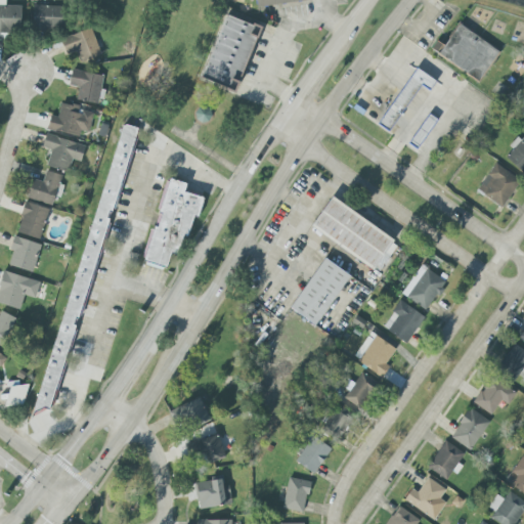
[(22,6),(5,6),(5,0),(0,0),(0,32),(20,32),(22,6)]
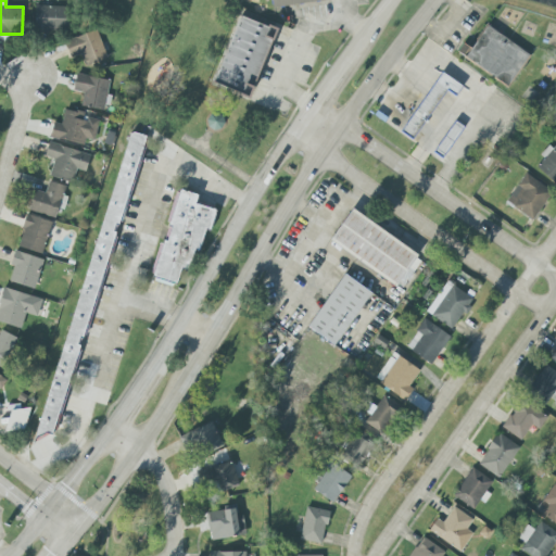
[(67,7),(34,7),(34,32),(67,33),(67,7)]
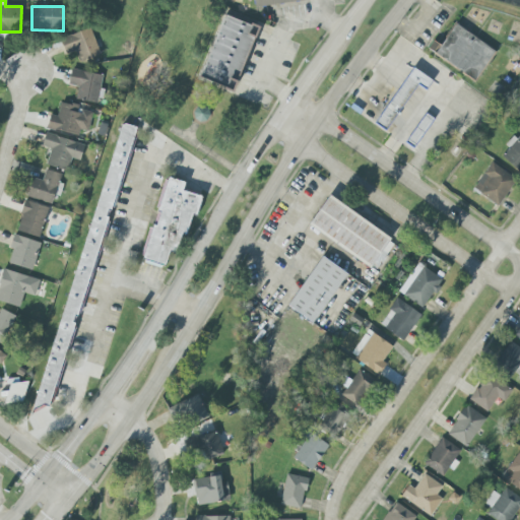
[(198,77),(224,15),(258,29),(232,91),(198,77)]
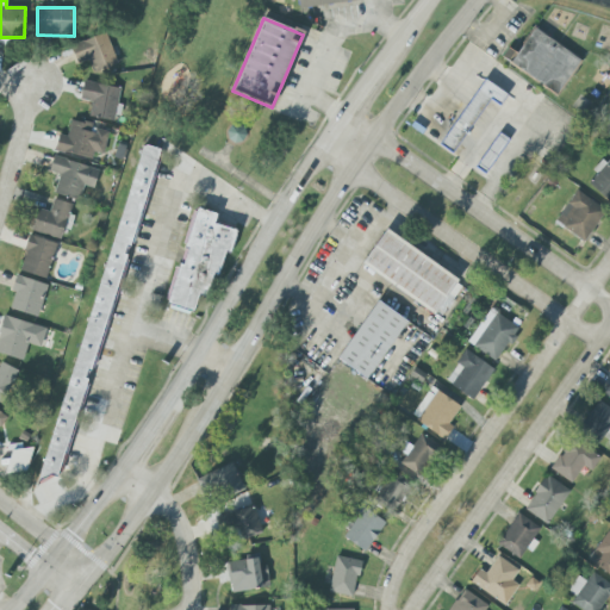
[(555,97),(508,63),(534,26),(582,60),(555,97)]
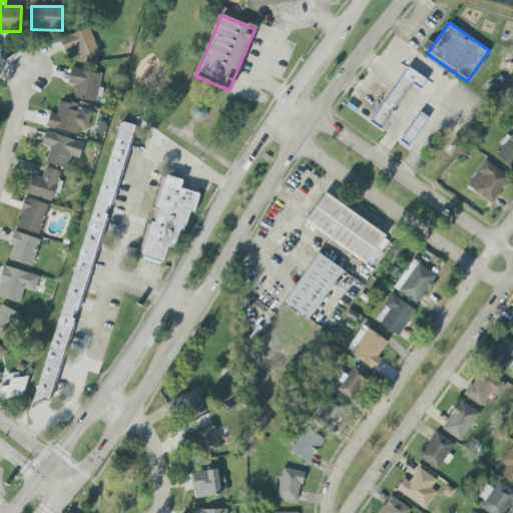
[(79,61),(98,54),(88,27),(59,39),(65,54),(75,50),(79,61)]
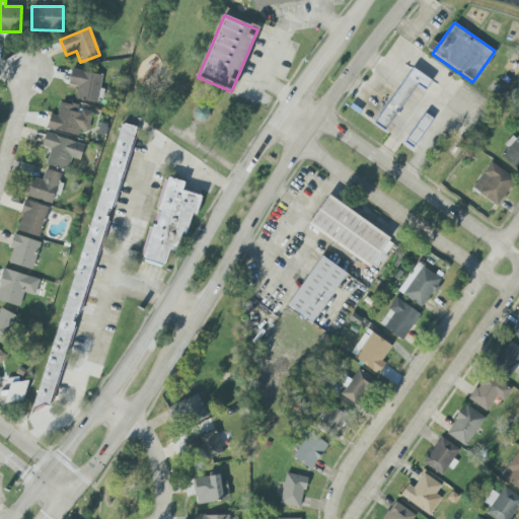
[(374,123),(413,68),(432,81),(426,90),(418,84),(385,131),(374,123)]
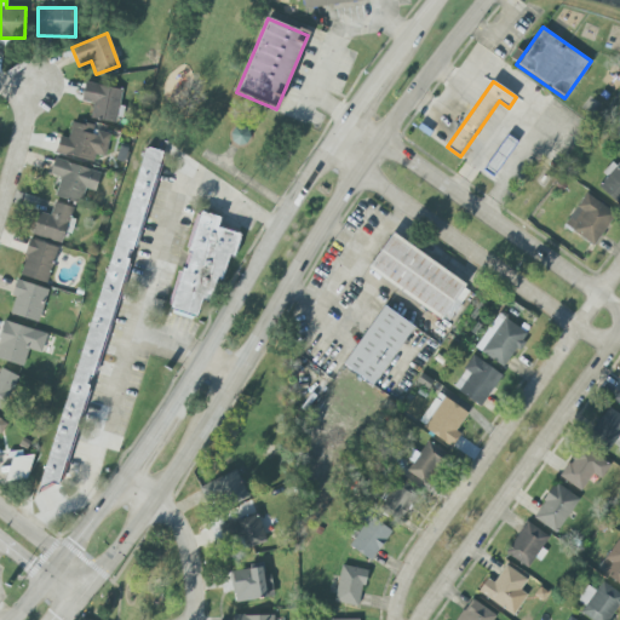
[(121,89),(84,84),(81,102),(92,103),(91,120),(118,122),(121,89)]
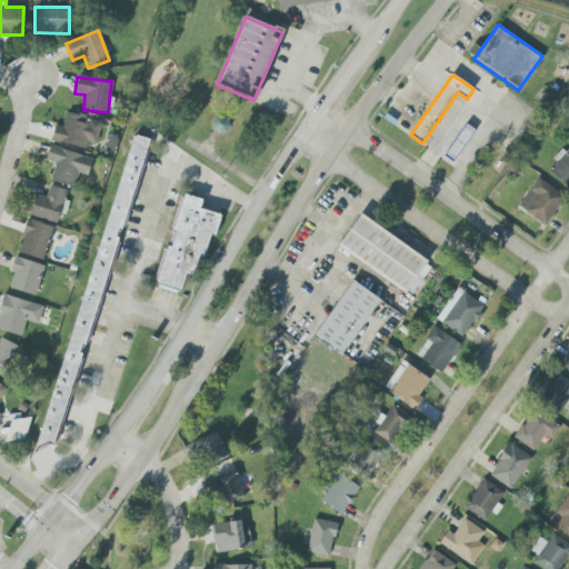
[(86,149),(88,141),(97,143),(101,123),(86,119),(87,116),(66,111),(62,127),(55,126),(51,140),(86,149)]
